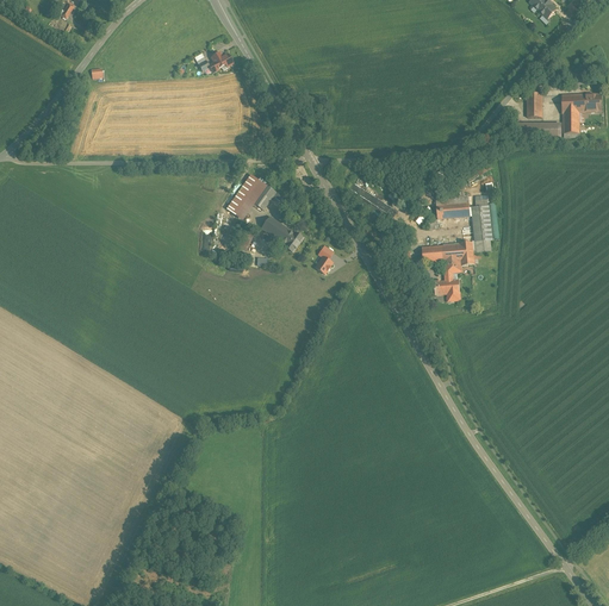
[(529,0),(546,17),(555,7),(547,0),(529,0)]
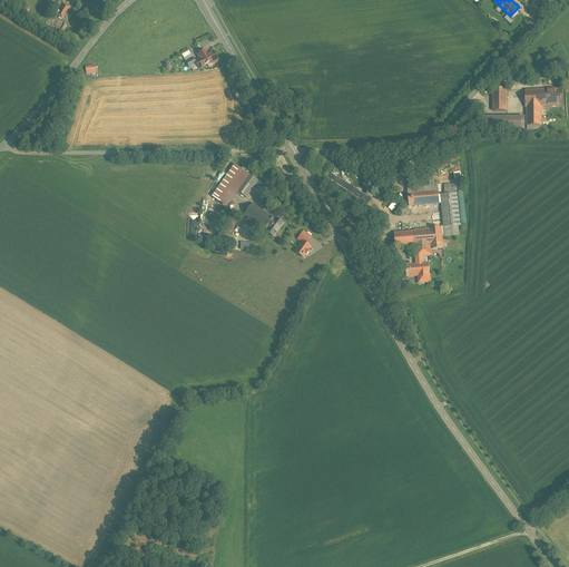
[(68,5),(64,1),(57,13),(61,16),(68,5)]
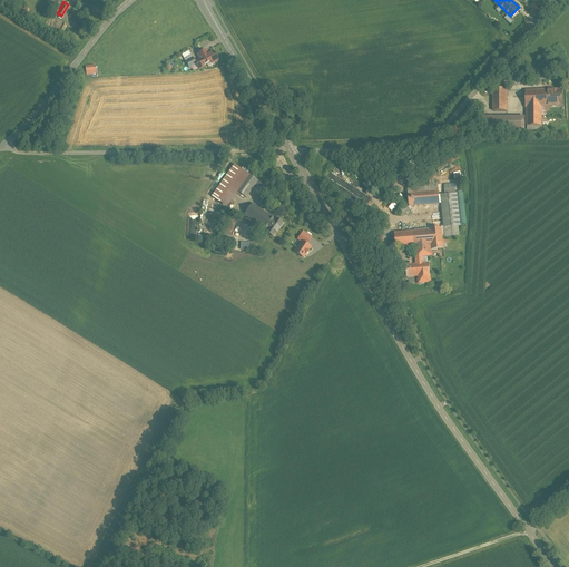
[(195,61),(194,59),(187,48),(180,52),(188,66),(195,61)]
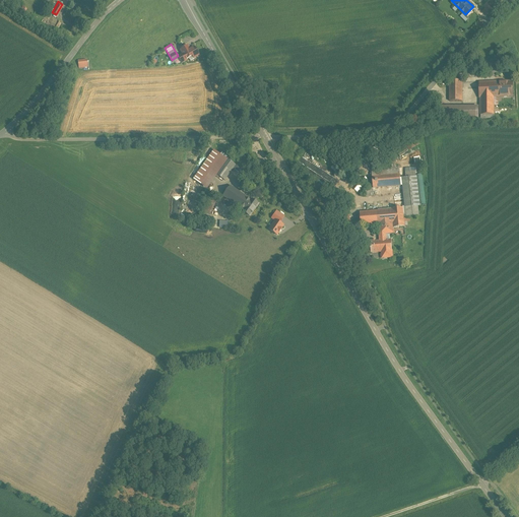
[(181,52),(177,54),(178,56),(181,61),(186,58),(185,57),(191,53),(193,55),(198,53),(193,45),(189,47),(187,44),(179,48),(181,52)]
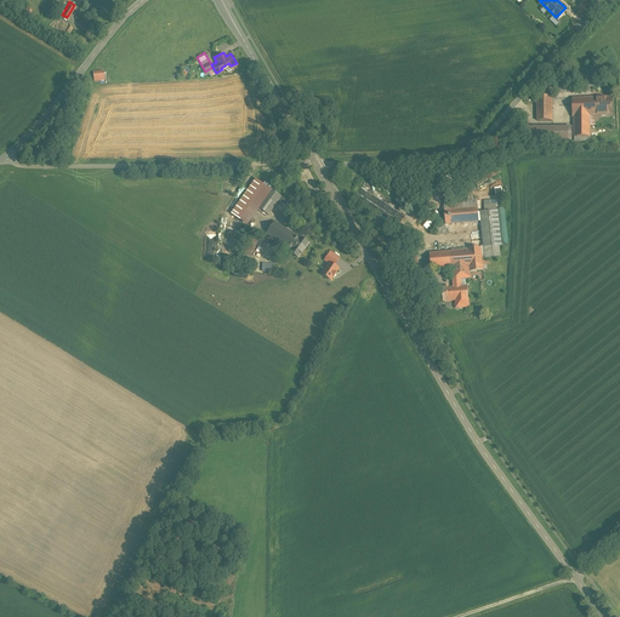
[(601,67),(590,72),(593,79),(604,74),(601,67)]
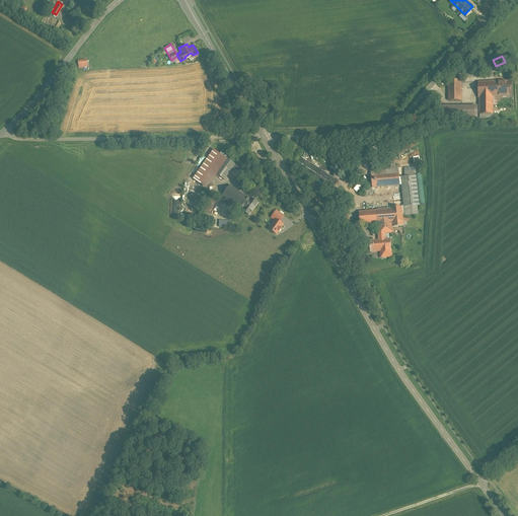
[(460,78),(448,78),(448,98),(460,98),(460,78)]
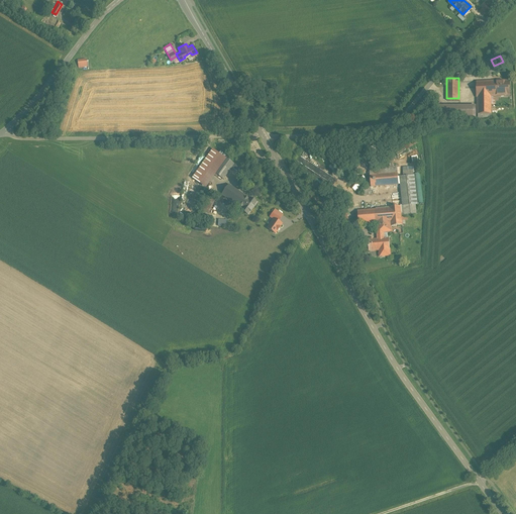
[(493,79),(493,93),(508,93),(508,78),(493,79)]
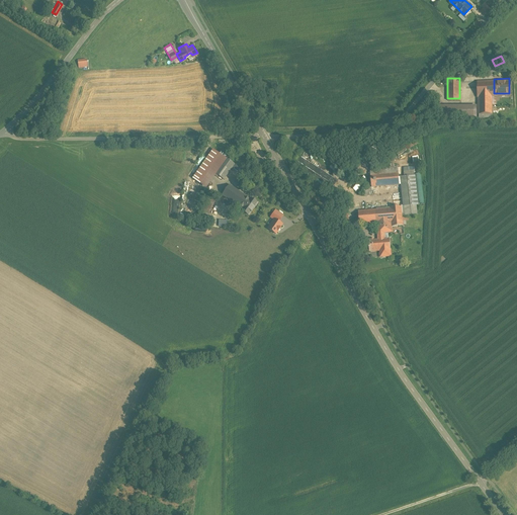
[(494,93),(494,79),(477,79),(478,94),(478,117),(492,117),(491,102),(494,102),(494,93)]
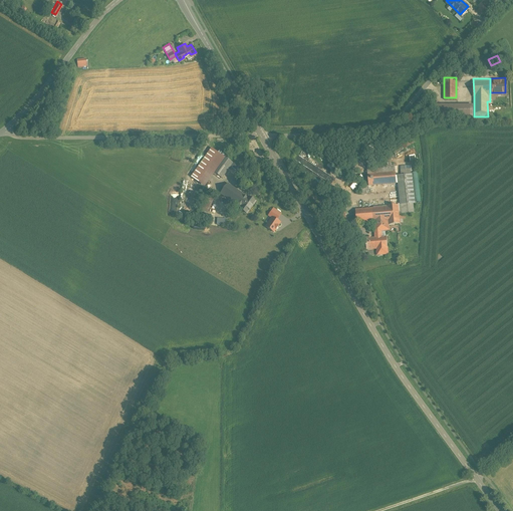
[(473,102),(434,101),(434,116),(472,116),(473,102)]
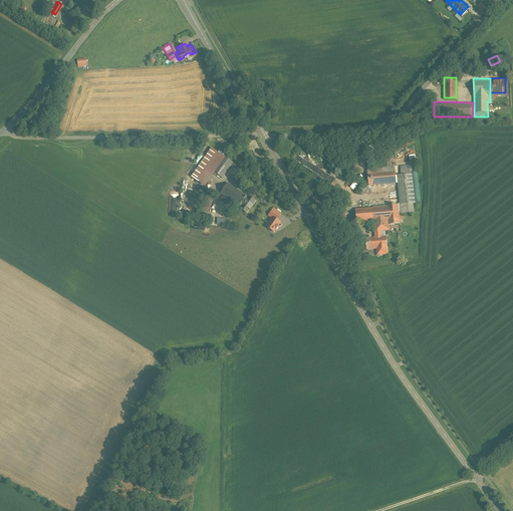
[(221,151),(213,146),(193,175),(201,180),(221,151)]
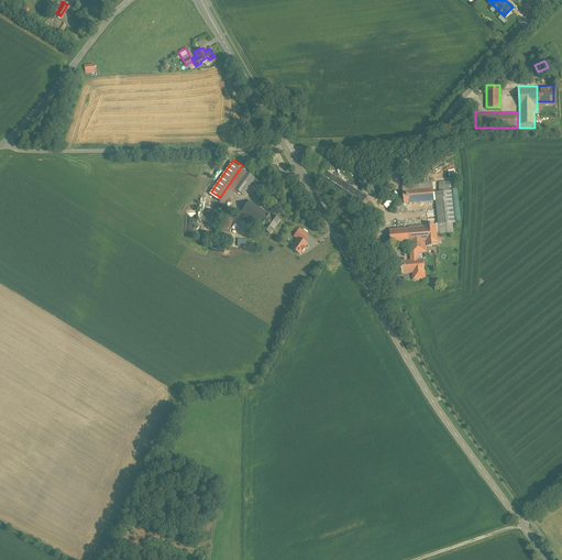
[(256,176),(246,169),(235,186),(245,193),(256,176)]
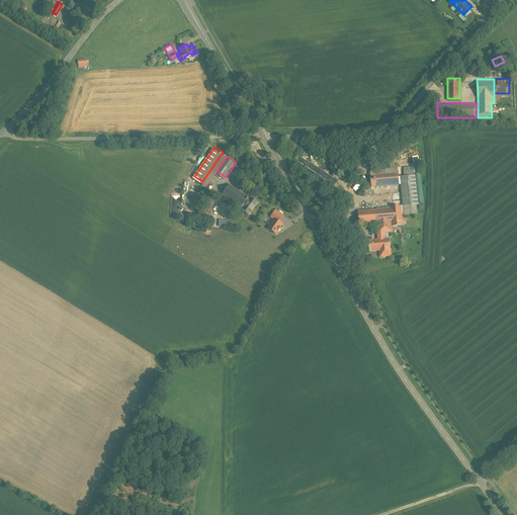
[(397,164),(369,166),(370,184),(399,182),(397,164)]
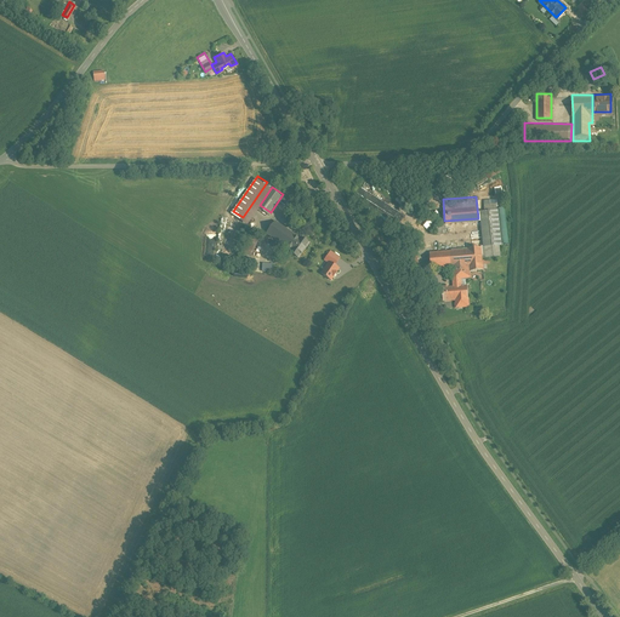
[(496,207),(479,210),(483,244),(450,247),(450,249),(428,250),(431,267),(450,264),(451,276),(460,275),(470,275),(470,269),(483,267),(481,253),(485,252),(485,255),(488,255),(499,253),(498,243),(500,241),(496,207)]
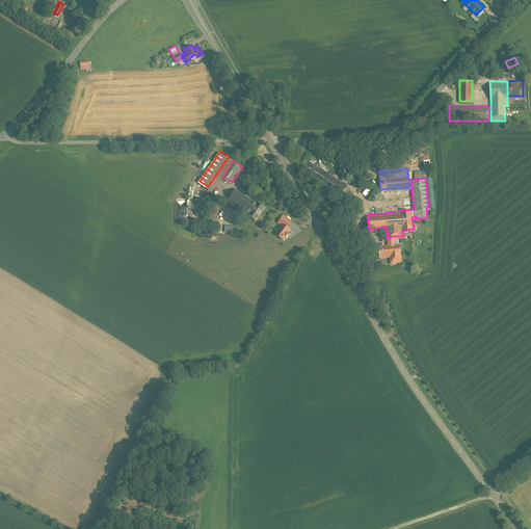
[(257,202),(236,188),(230,199),(249,211),(257,202)]
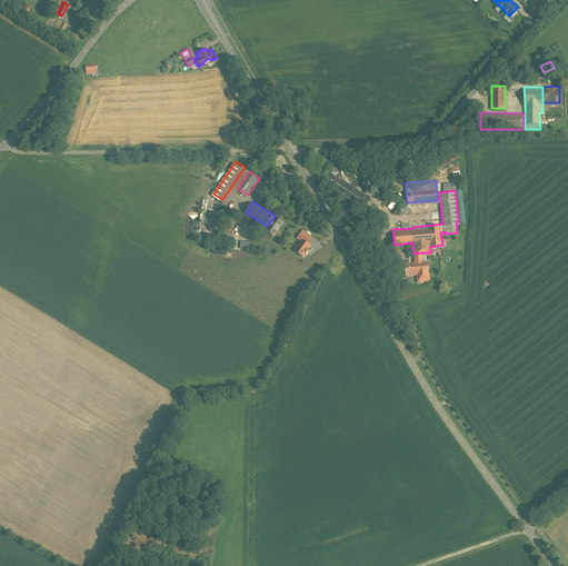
[(408,211),(407,202),(399,204),(399,211),(408,211)]
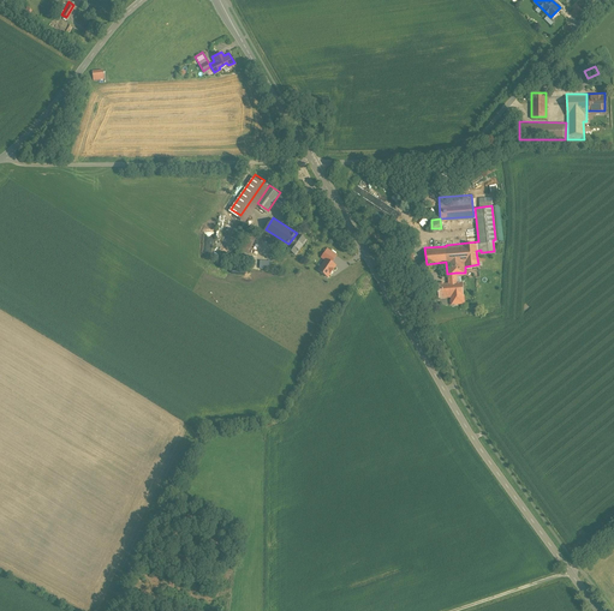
[(258,234),(249,229),(242,245),(251,250),(258,234)]
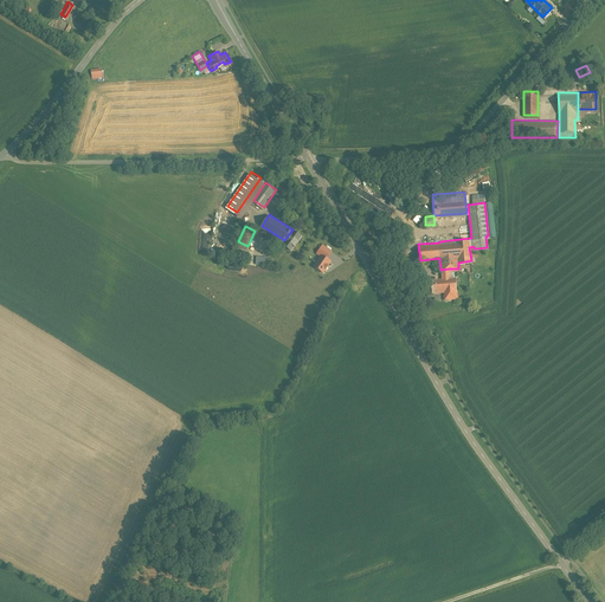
[(302,237),(293,230),(284,240),(281,246),(290,252),(302,237)]
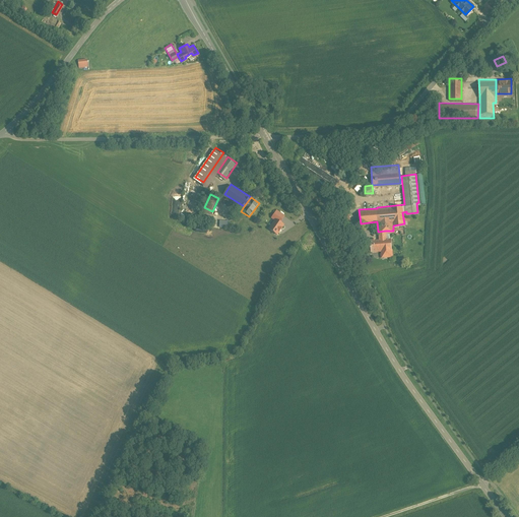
[(274,217),(278,220),(281,216),(273,211),(270,215),(274,217)]
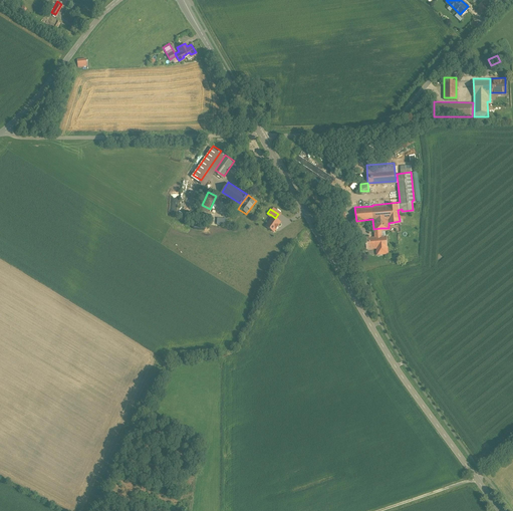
[(275,218),(271,215),(265,224),(272,229),(279,220),(275,218)]
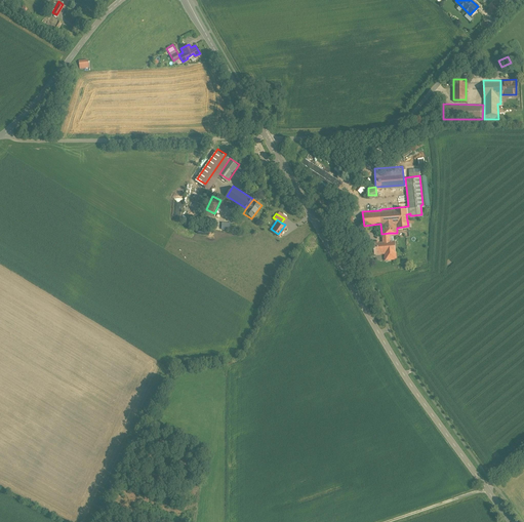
[(389,233),(381,234),(383,241),(373,241),(374,252),(385,251),(385,257),(396,256),(394,240),(389,240),(389,233)]
